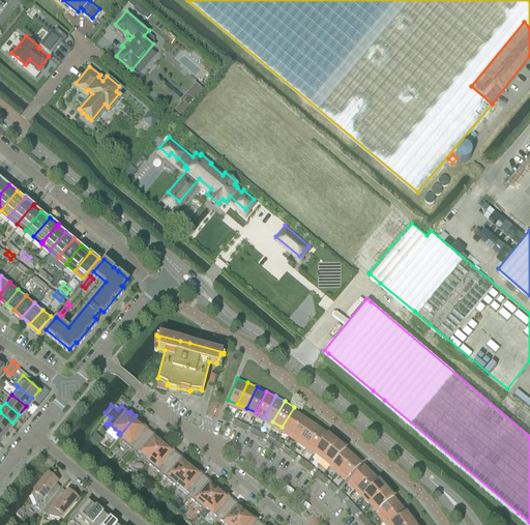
[(290,432),(302,412),(294,407),(282,427),(290,432)]
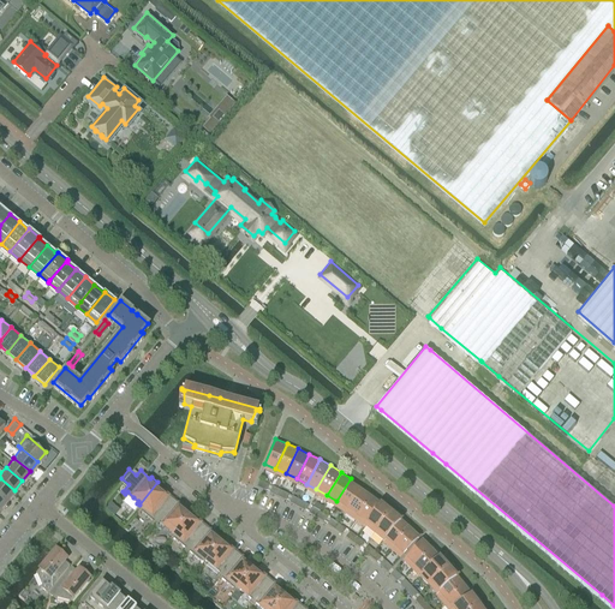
[(266,487),(268,479),(260,476),(256,483),(266,487)]
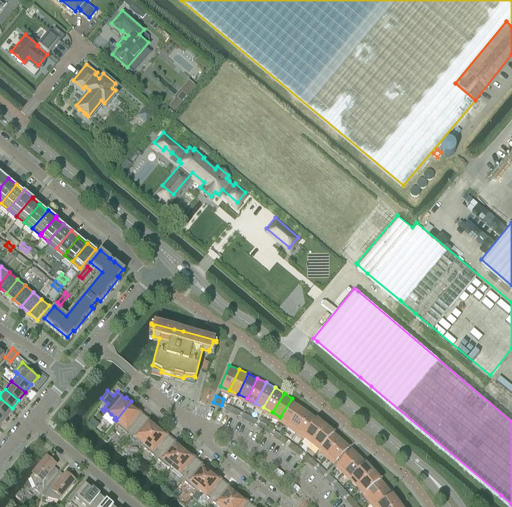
[(12,408),(0,398),(0,411),(5,416),(12,408)]
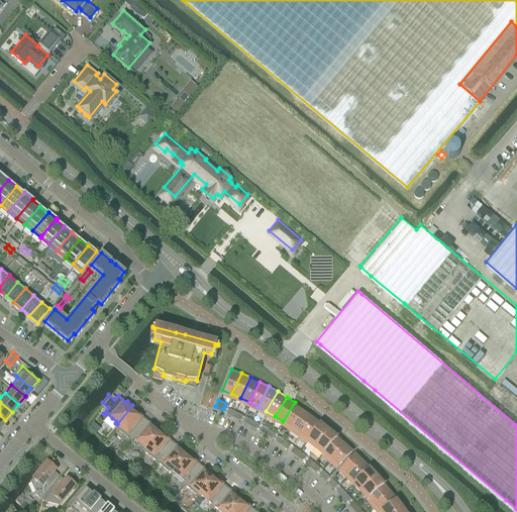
[(295,402),(283,421),(291,427),(304,408),(295,402)]
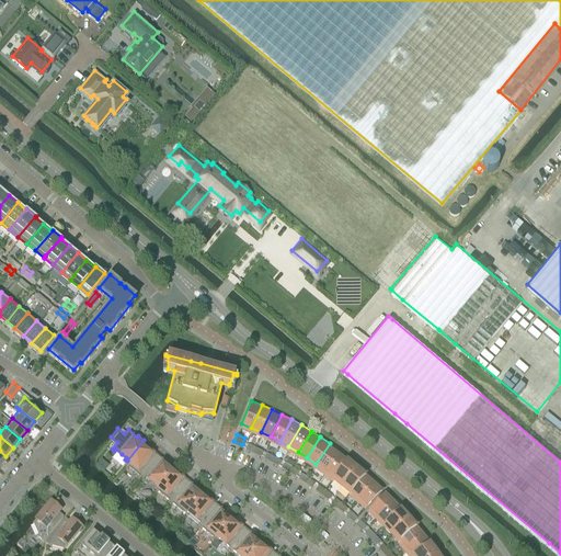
[(127,461),(125,463),(127,465),(128,463),(135,468),(139,472),(138,474),(139,476),(141,474),(158,454),(151,449),(149,447),(150,445),(144,440),(127,461)]
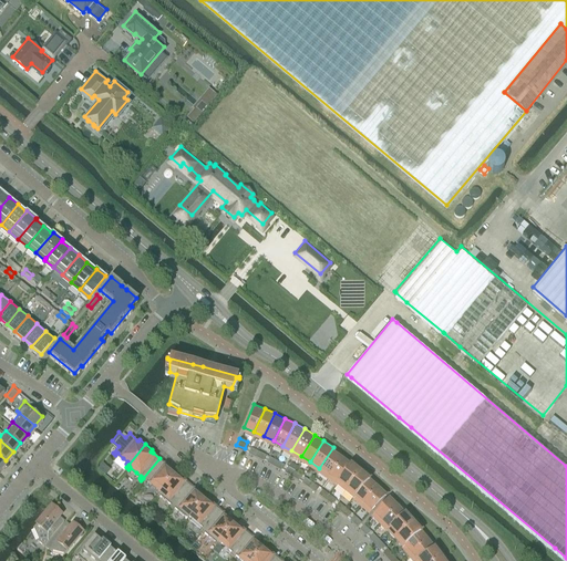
[(256,453),(258,447),(251,444),(248,449),(256,453)]
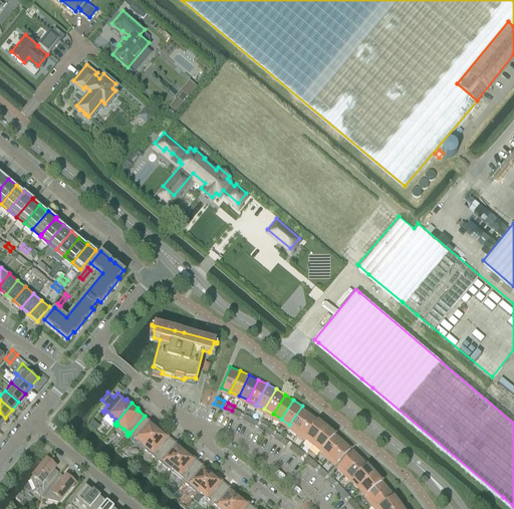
[(234,406),(232,411),(238,415),(241,409),(234,406)]
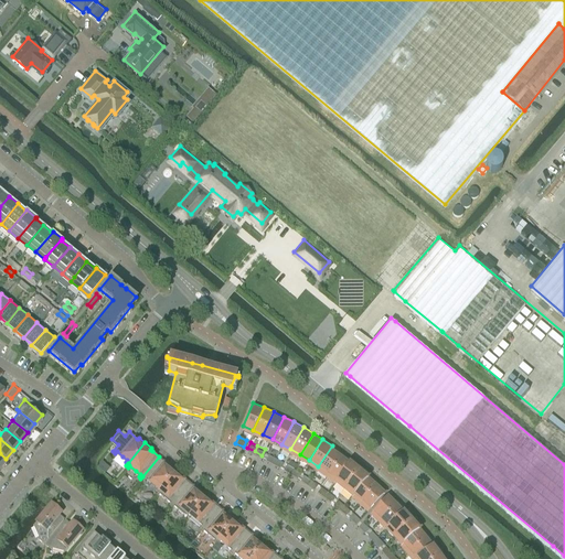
[(327,472),(341,452),(332,445),(318,466),(327,472)]
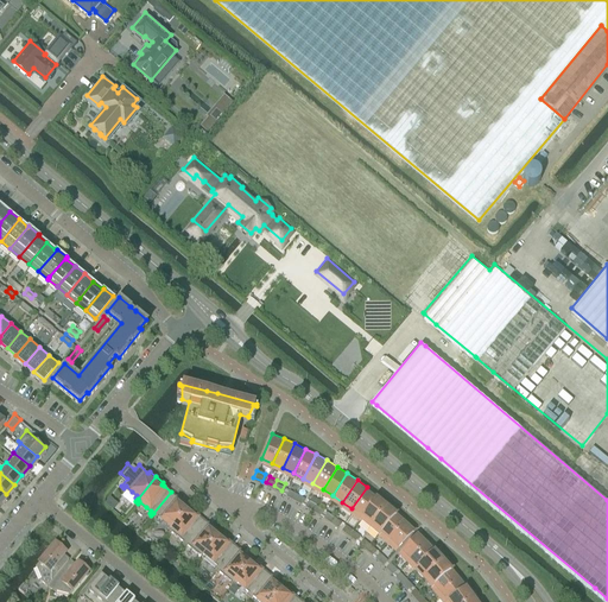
[(293,496),(297,489),(289,486),(285,492),(293,496)]
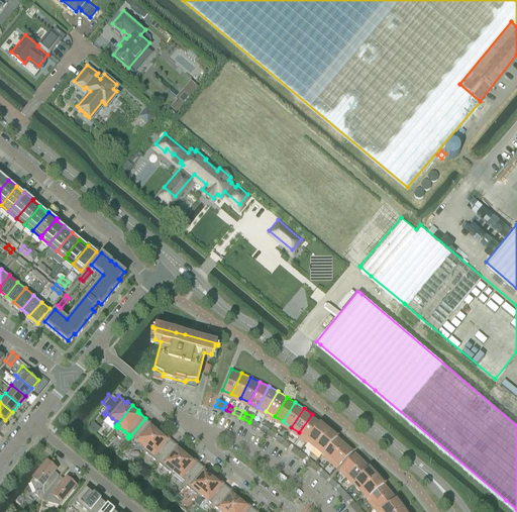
[(307,438),(321,420),(312,414),(299,432),(307,438)]
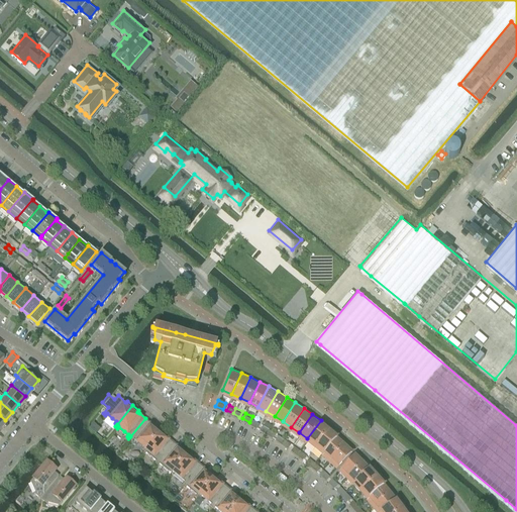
[(252,416),(249,422),(255,425),(259,420),(252,416)]
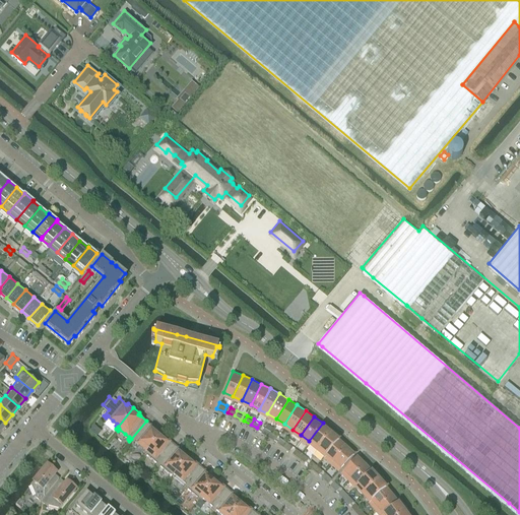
[(146,421),(131,439),(133,440),(134,438),(141,444),(144,446),(142,448),(144,450),(160,431),(155,426),(154,426),(153,427),(146,421)]
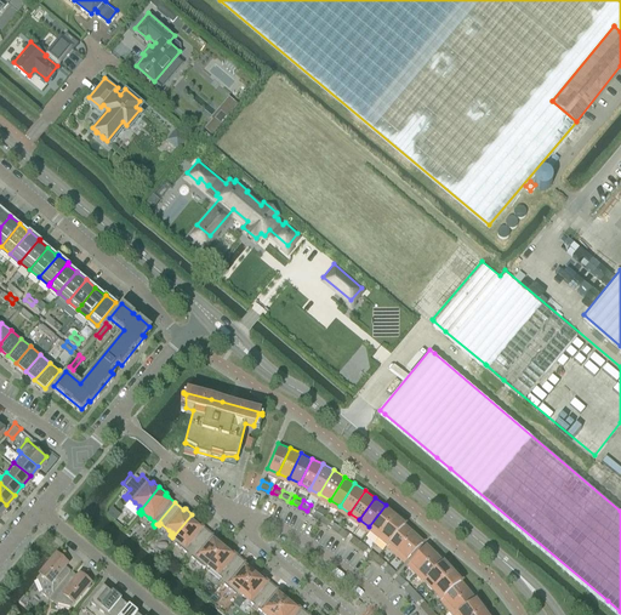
[(377,534),(396,512),(386,505),(369,527),(377,534)]
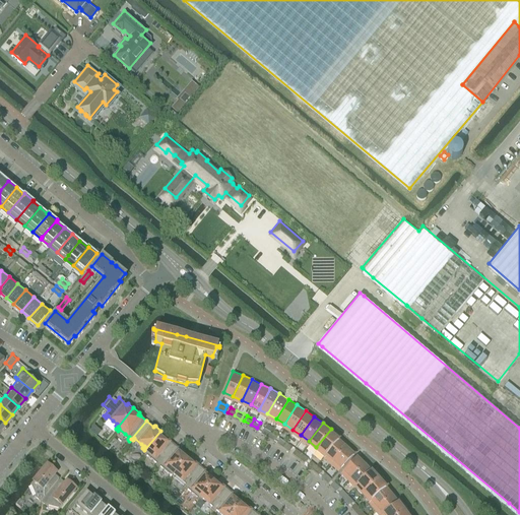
[(267,434),(270,429),(264,425),(260,430),(267,434)]
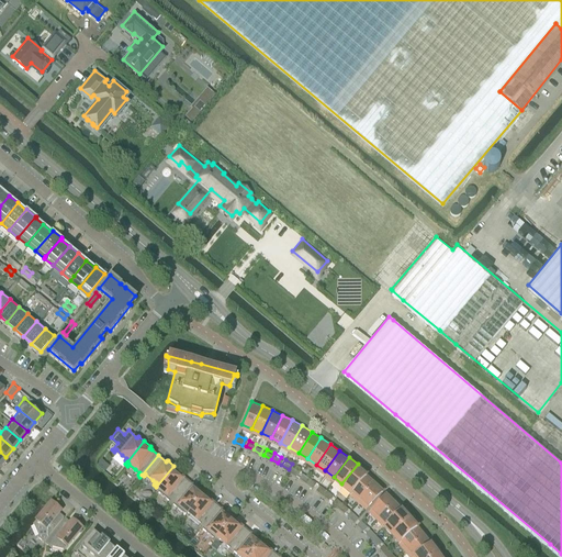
[(292,464),(289,469),(295,474),(299,468),(292,464)]
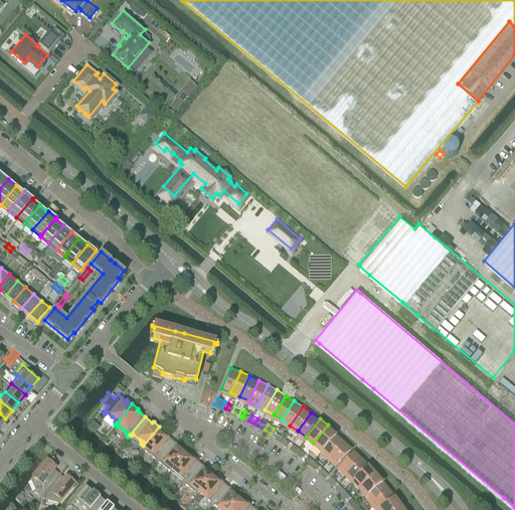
[(320,449),(335,432),(328,425),(313,443),(320,449)]
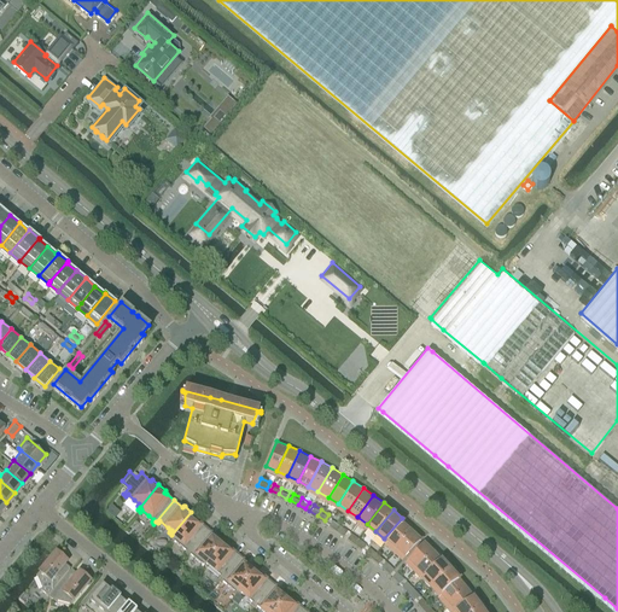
[(172,535),(170,537),(173,538),(174,536),(182,543),(186,546),(184,548),(186,551),(205,526),(200,522),(197,519),(198,517),(191,512),(172,535)]
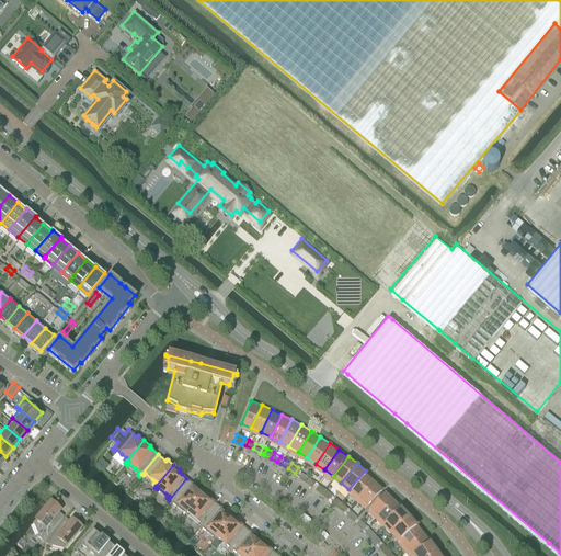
[(305,479),(309,474),(301,469),(298,475),(305,479)]
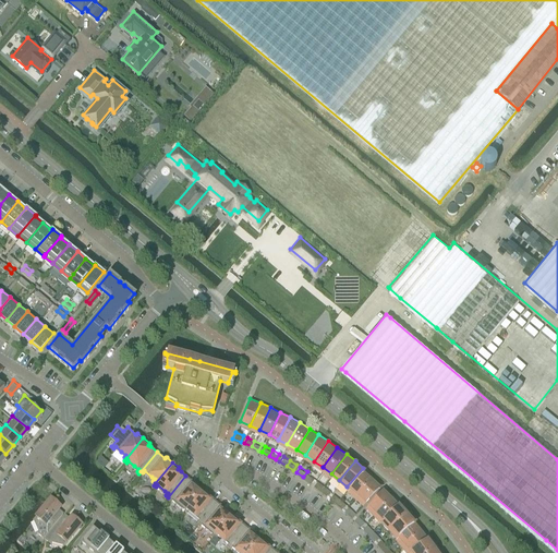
[(355,494),(372,476),(363,468),(347,487),(355,494)]
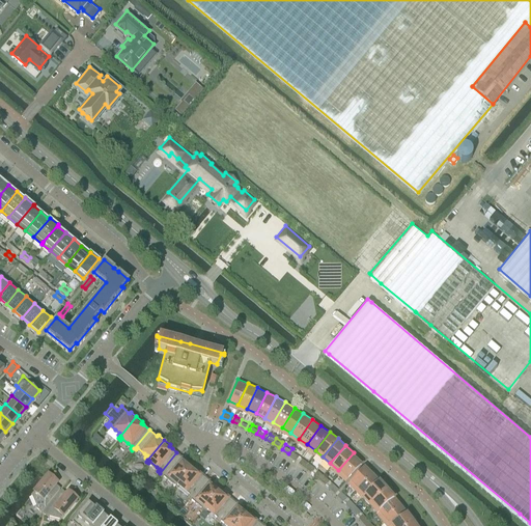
[(292,448),(288,453),(295,458),(299,452),(292,448)]
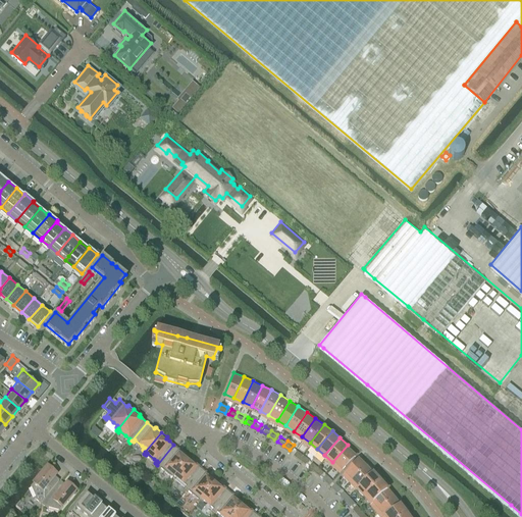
[(173,445),(157,465),(159,466),(161,464),(170,472),(169,474),(171,476),(172,474),(189,455),(183,450),(181,452),(173,445)]
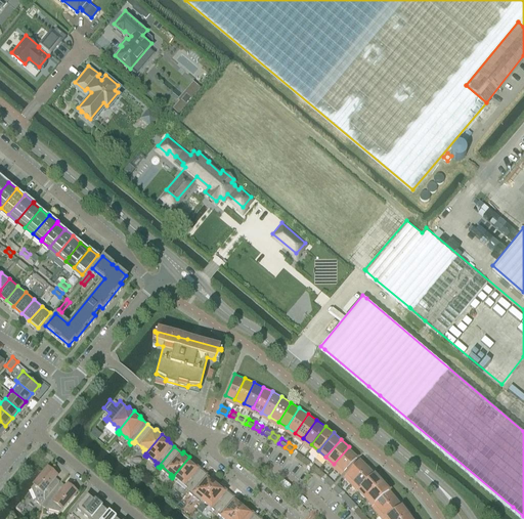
[(349,446),(334,464),(341,471),(357,453),(349,446)]
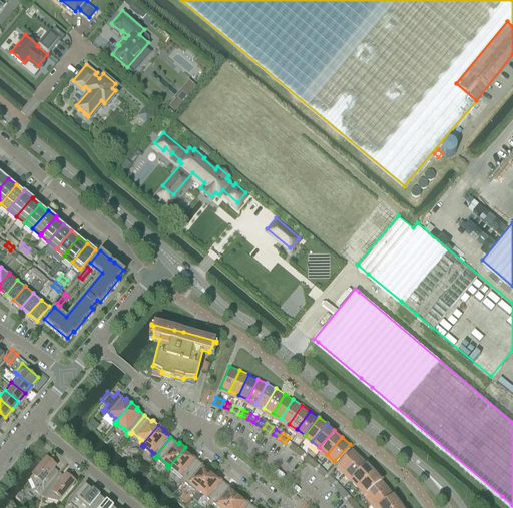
[(294,449),(298,444),(292,439),(288,444),(294,449)]
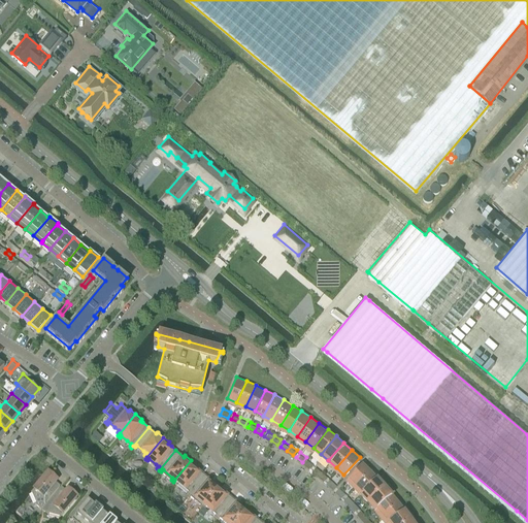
[(306,457),(302,462),(308,466),(312,461),(306,457)]
